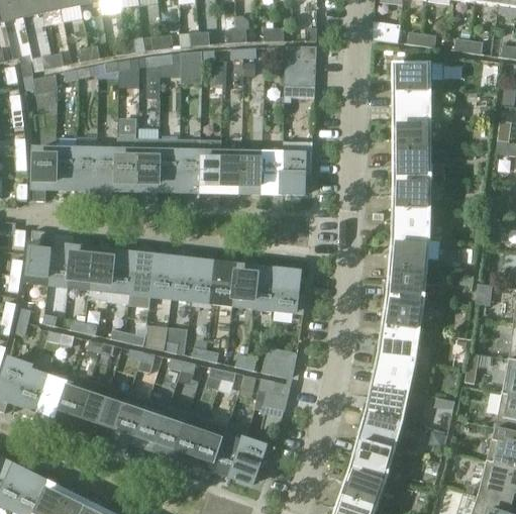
[(0,6),(4,20),(22,16),(18,0),(0,0),(0,6)]
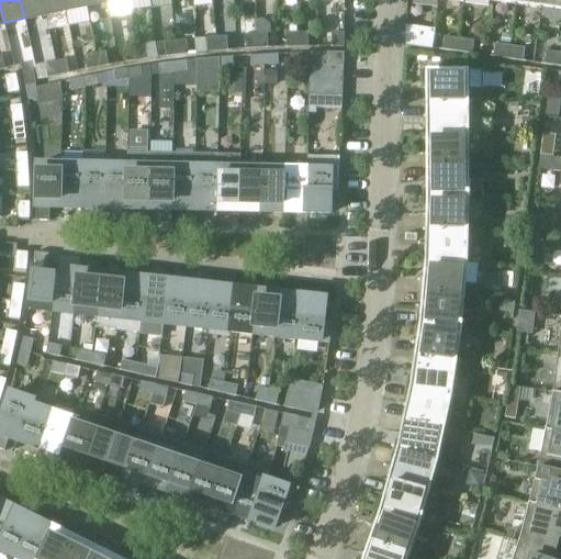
[(20,0),(24,18),(45,12),(42,0),(20,0)]
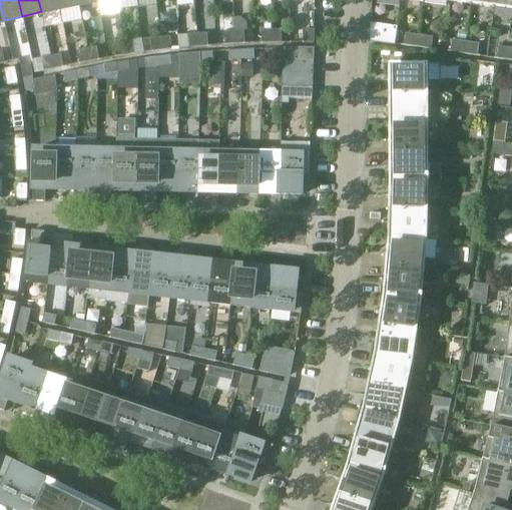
[(38,0),(41,11),(59,7),(58,0),(38,0)]
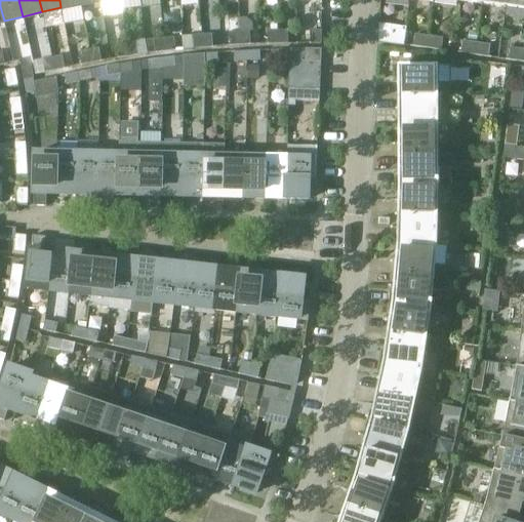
[(99,0),(101,0),(103,14),(121,11),(119,0),(99,0)]
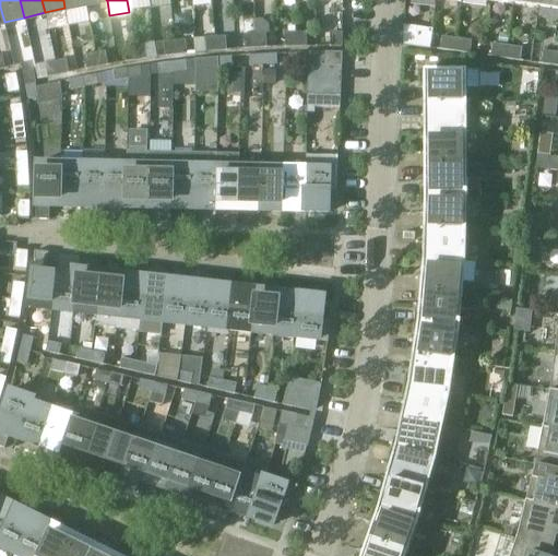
[(428,46),(431,26),(402,23),(402,42),(428,46)]
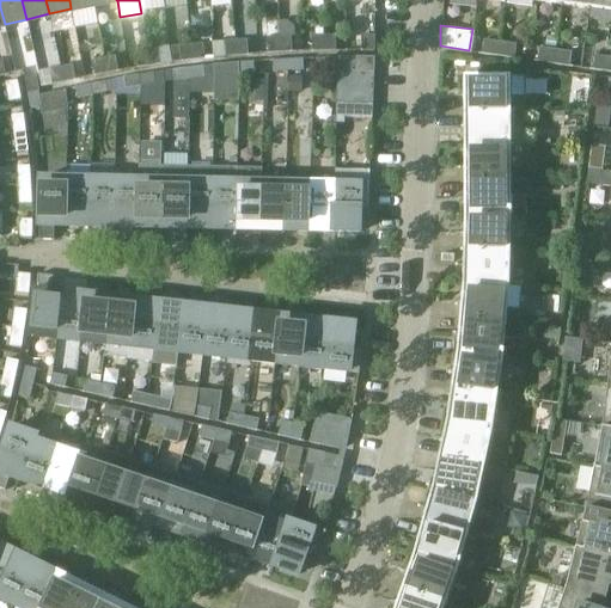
[(310,34),(311,49),(323,48),(323,32),(310,34)]
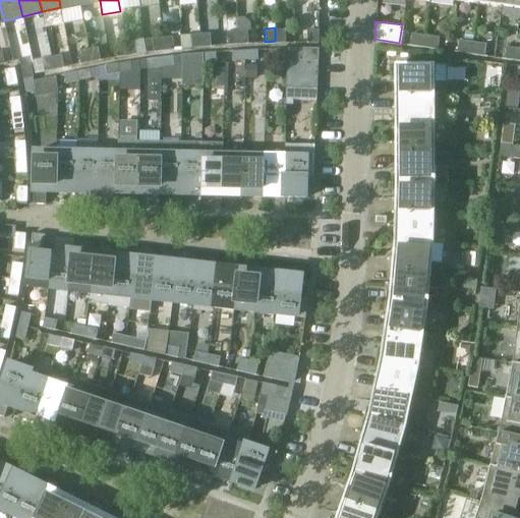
[(285,41),(285,27),(275,27),(275,41),(285,41)]
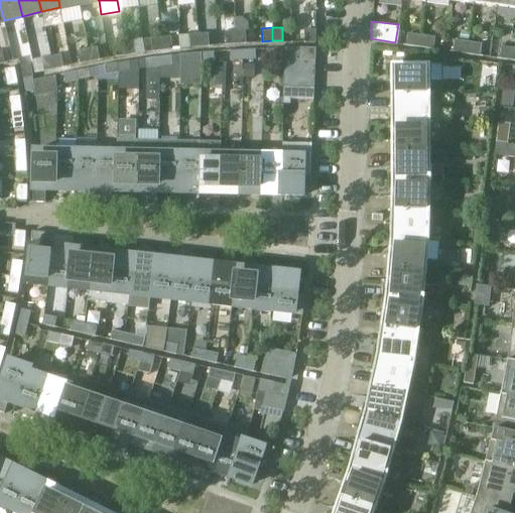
[(314,40),(314,27),(303,27),(303,40),(314,40)]
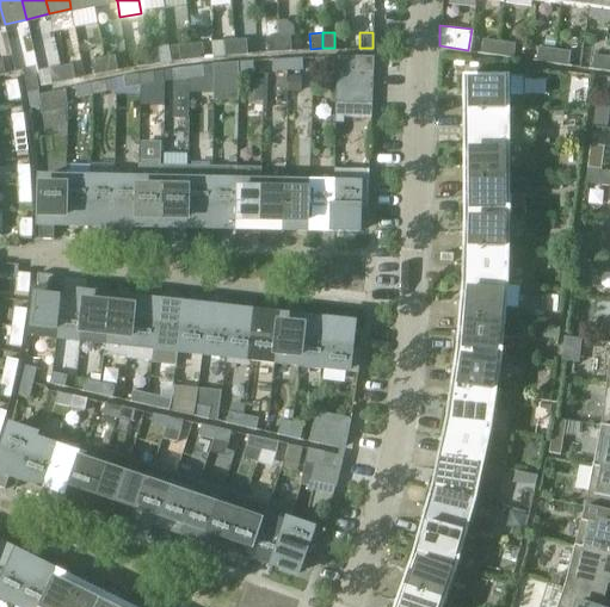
[(290,33),(278,35),(278,50),(290,49),(290,33)]
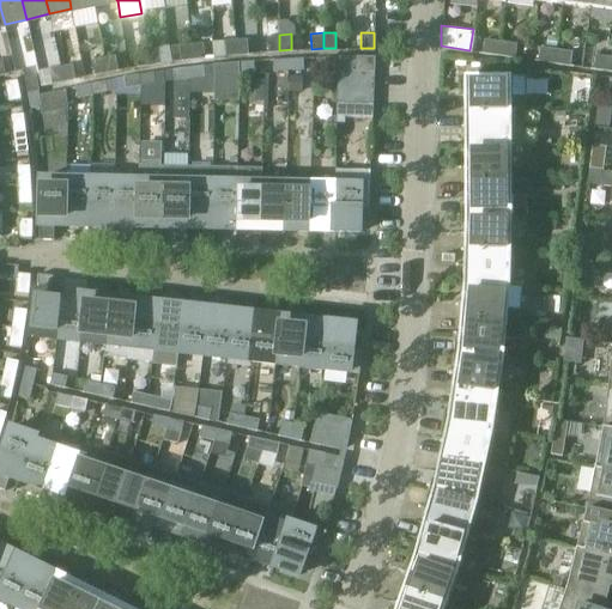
[(547,34),(545,46),(556,47),(557,35),(547,34)]
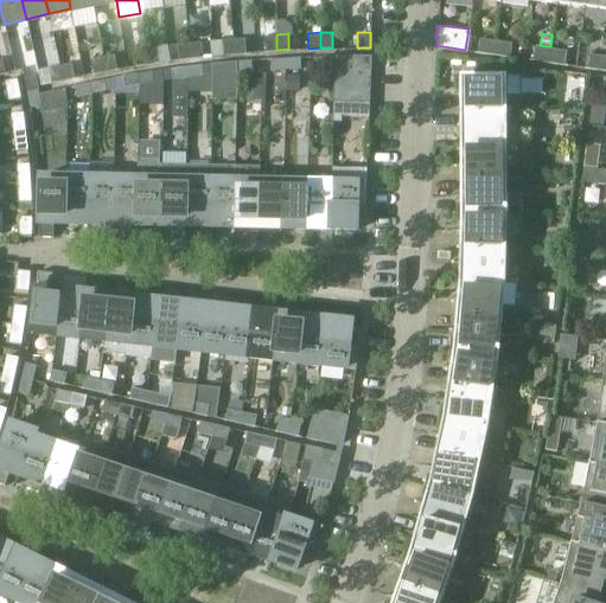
[(265,50),(276,50),(276,34),(263,34),(265,50)]
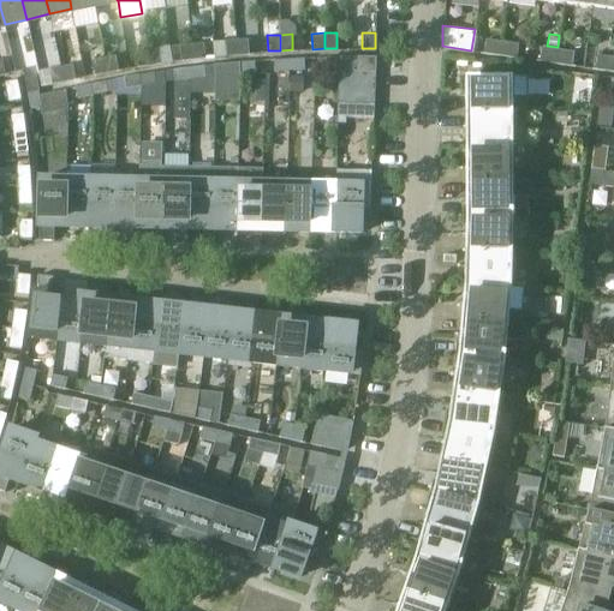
[(248,37),(236,39),(237,53),(249,53),(248,37)]
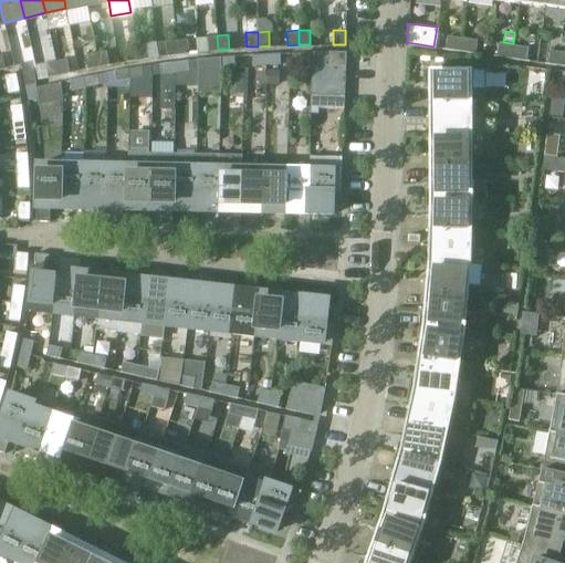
[(207,50),(218,49),(217,35),(206,35),(207,50)]
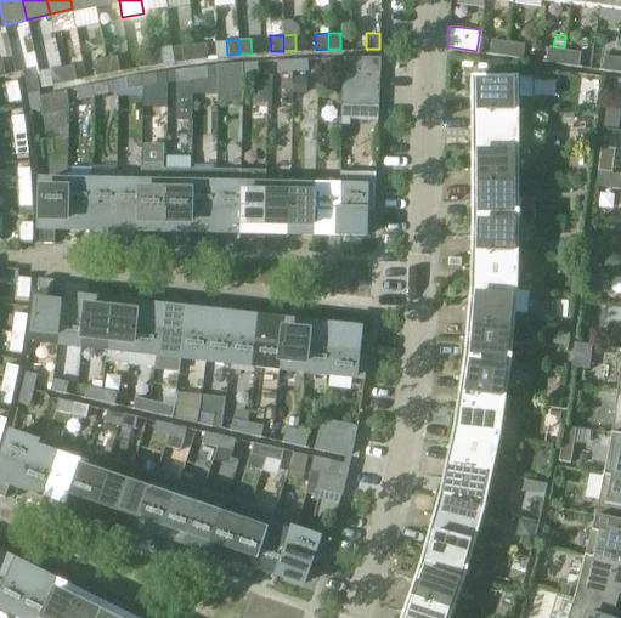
[(205,41),(193,43),(195,58),(207,57),(205,41)]
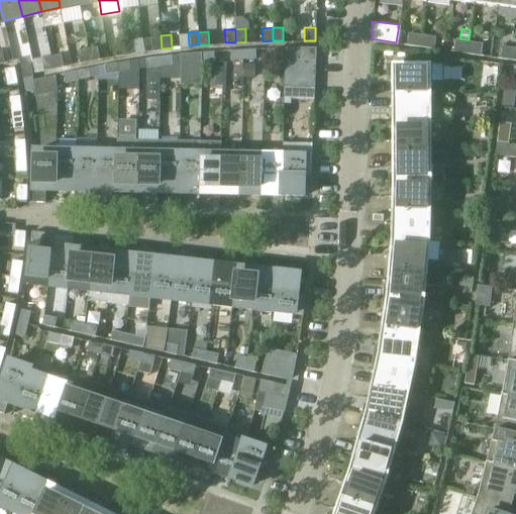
[(406,43),(420,45),(422,35),(407,34),(406,43)]
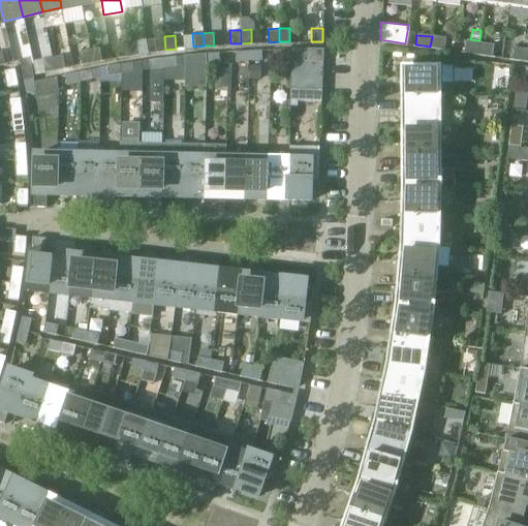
[(155,51),(165,50),(164,36),(154,37),(155,51)]
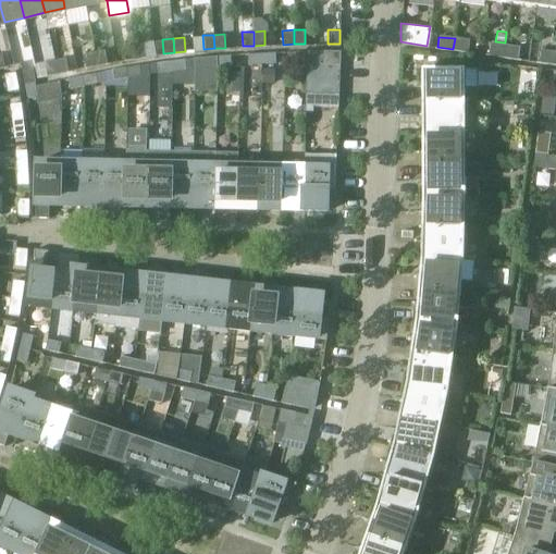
[(468,40),(455,38),(453,49),(467,51),(468,40)]
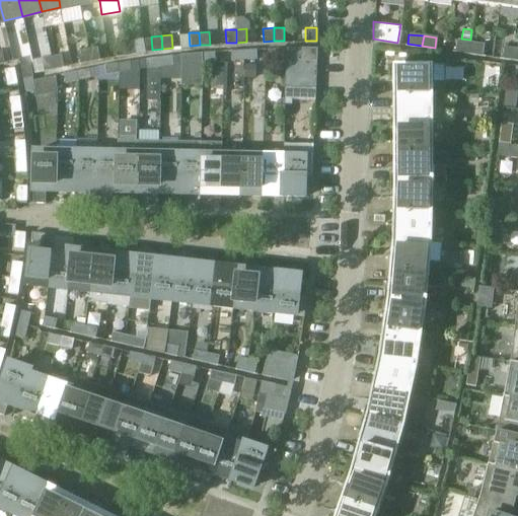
[(134,40),(124,41),(126,54),(136,52),(134,40)]
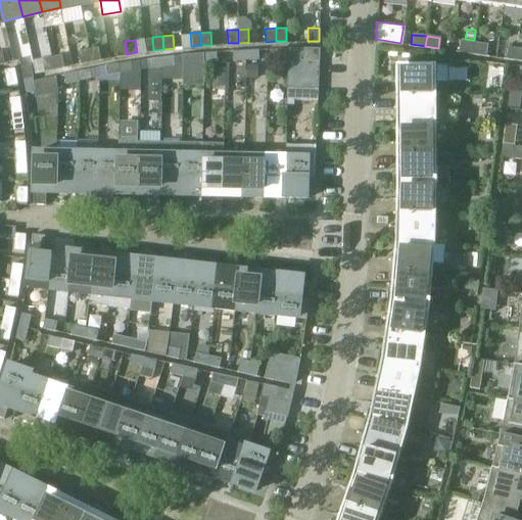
[(116,55),(127,54),(125,41),(114,43),(116,55)]
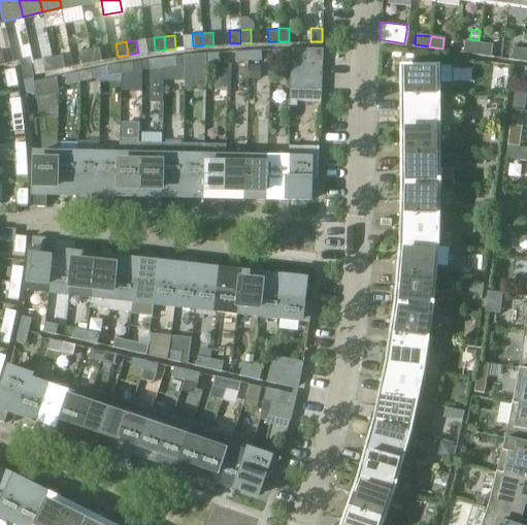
[(462,51),(476,53),(479,43),(464,41),(462,51)]
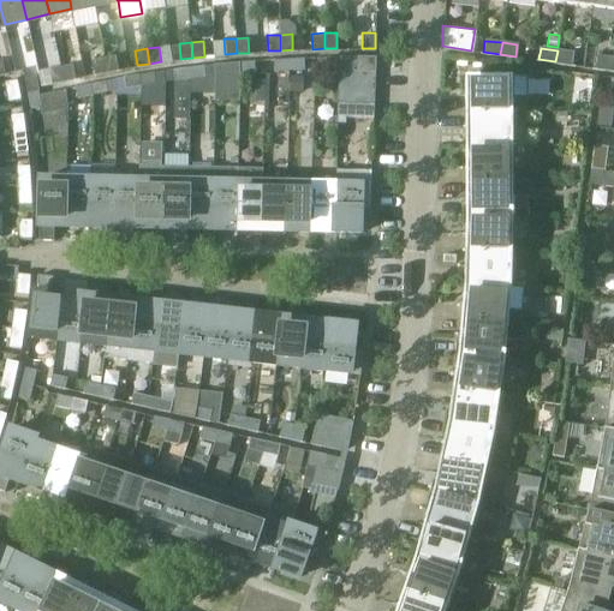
[(573,53),(558,51),(555,61),(571,64),(573,53)]
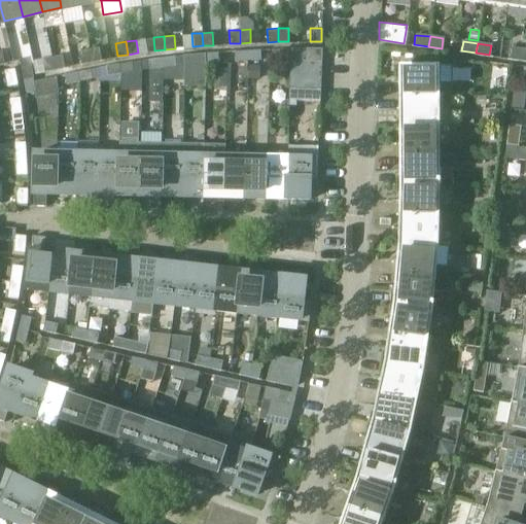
[(99,46),(89,48),(91,61),(101,59),(99,46)]
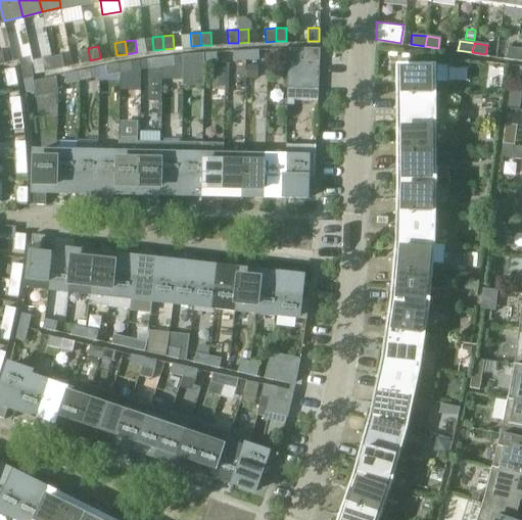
[(287,58),(302,58),(302,47),(287,47),(287,58)]
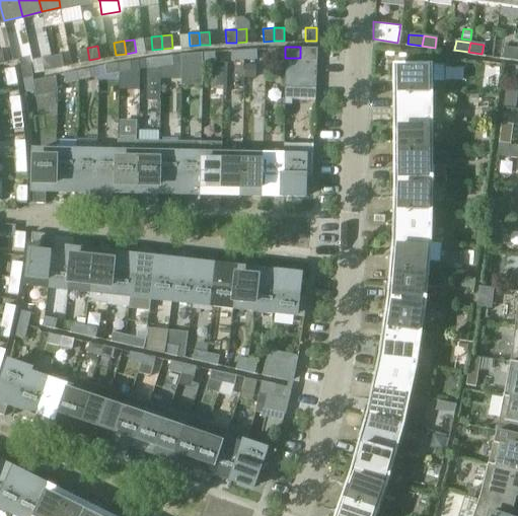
[(300,47),(300,58),(300,59),(311,59),(316,59),(316,47),(308,47),(300,47)]
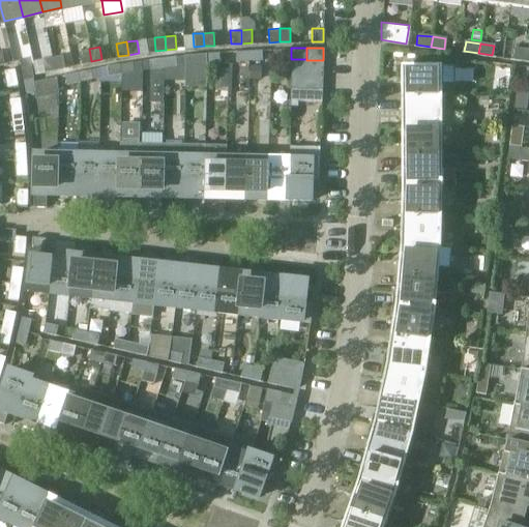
[(512,58),(526,60),(527,50),(513,48),(512,58)]
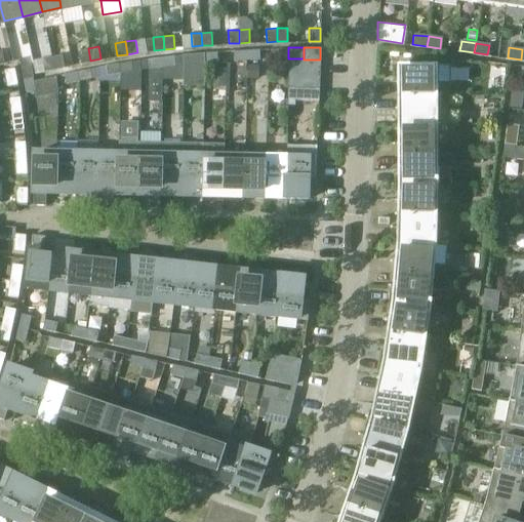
[(80,63),(90,61),(88,48),(78,49),(80,63)]
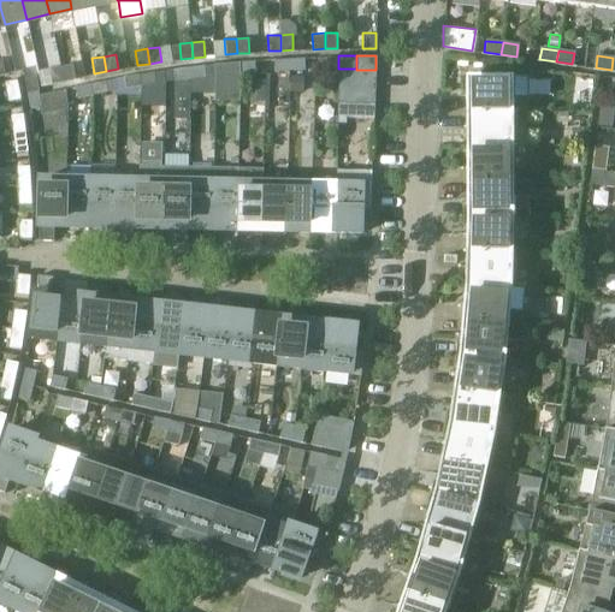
[(273,58),(273,70),(289,69),(289,57),(273,58)]
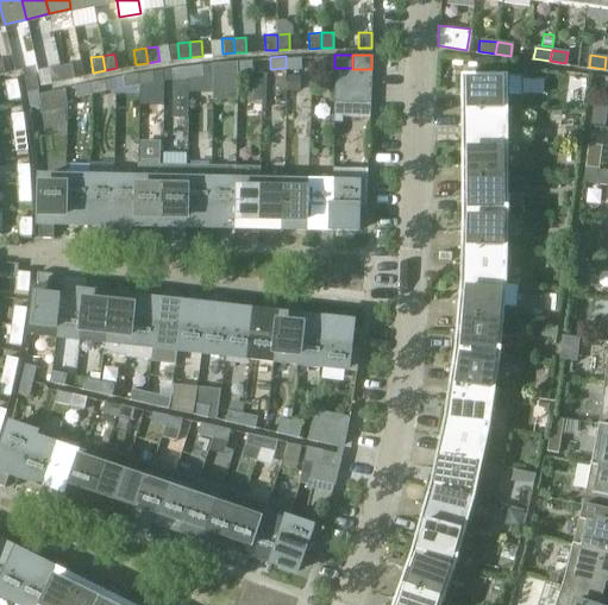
[(300,56),(286,56),(286,68),(301,67),(300,56)]
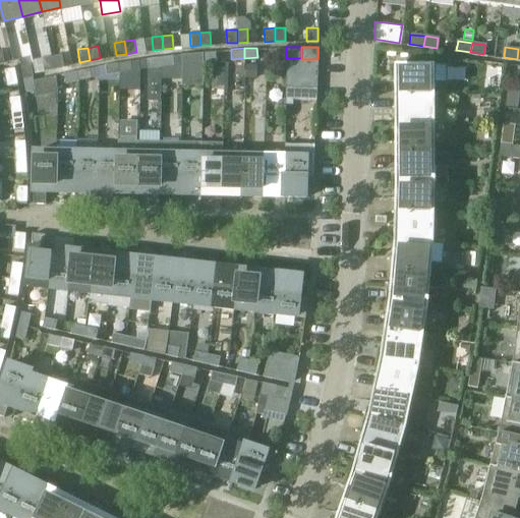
[(216,60),(215,51),(201,51),(201,52),(203,61),(216,60)]
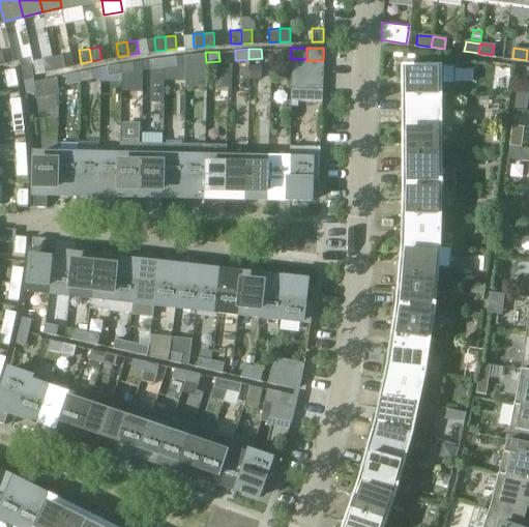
[(205,53),(183,54),(184,64),(184,72),(206,72),(206,62),(205,53)]
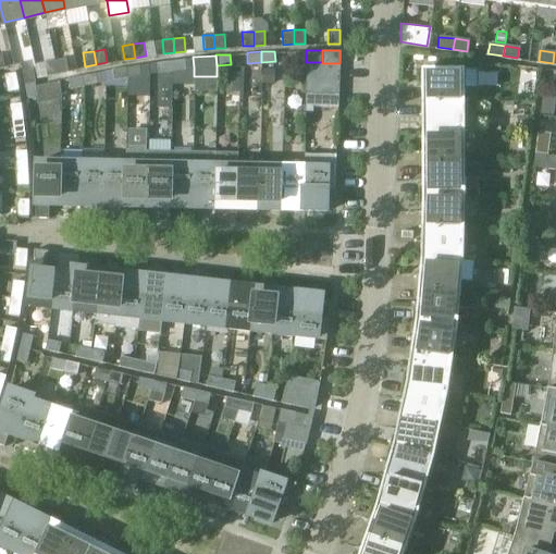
[(65,57),(54,59),(57,72),(68,70),(65,57)]
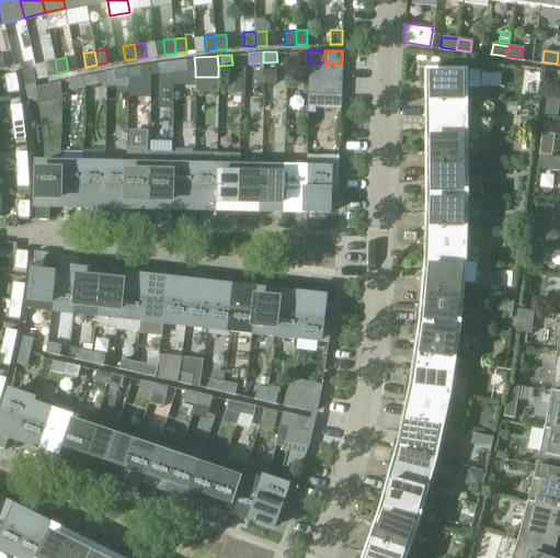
[(185,58),(172,60),(173,70),(186,69),(185,58)]
